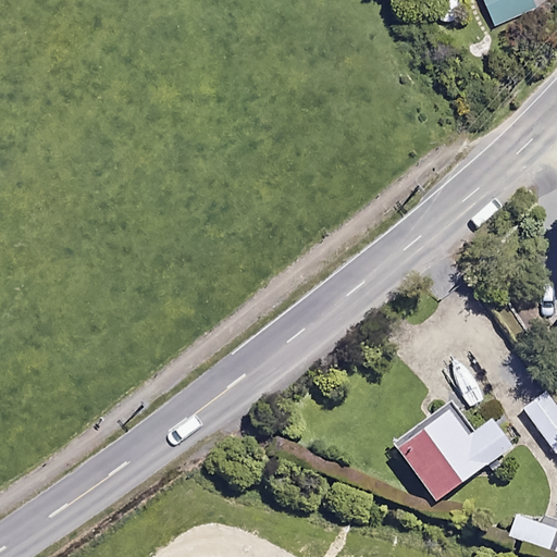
[(536,9),(533,0),(484,0),(494,25),(536,9)]
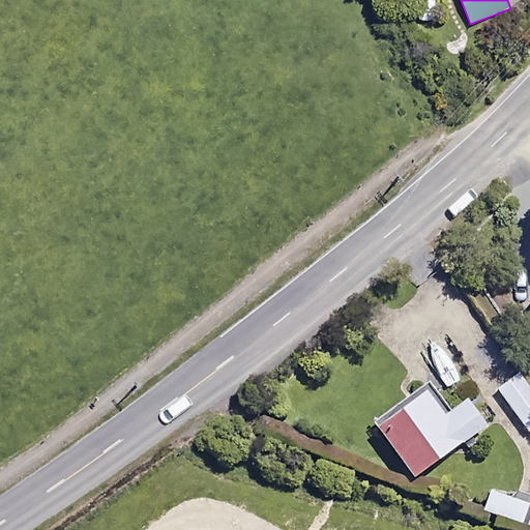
[(500,267),(472,287),(498,322),(525,302),(500,267)]
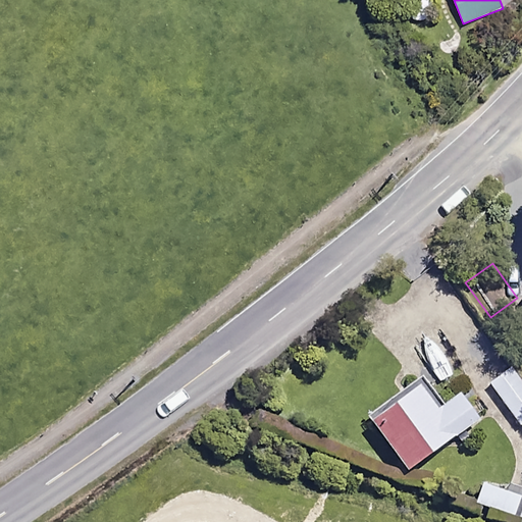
[(521,422),(521,382),(512,368),(491,381),(520,424),(521,422)]
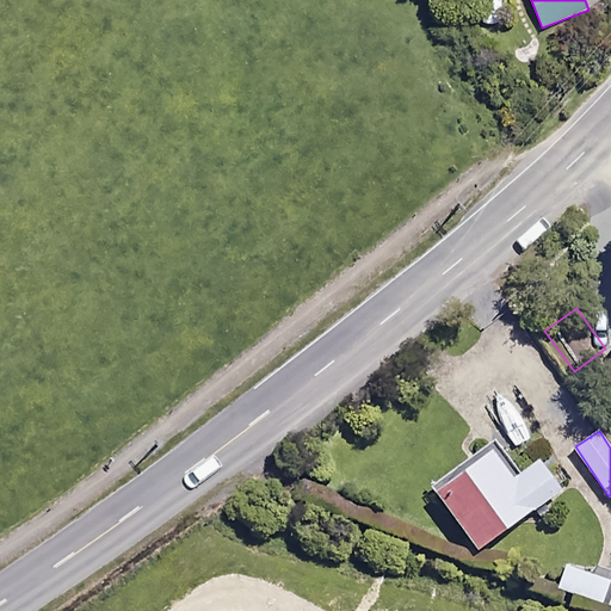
[(517,482),(494,451),(440,492),(486,553),(568,489),(545,461),(517,482)]
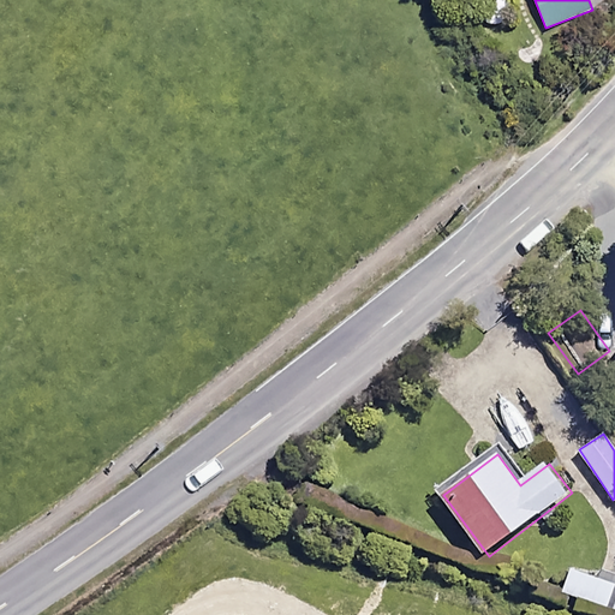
[(614,589),(614,583),(572,568),(563,592),(608,609),(614,589)]
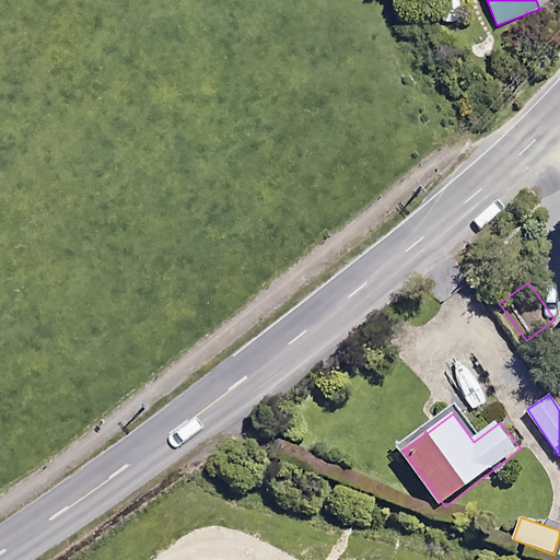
All buildings are outlined.
